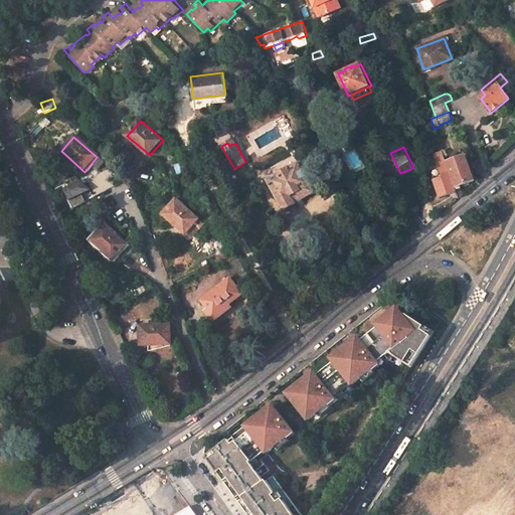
[(456,191),(443,152),(436,154),(435,155),(438,166),(440,166),(442,174),(440,175),(441,178),(434,181),(440,198),(456,191)]
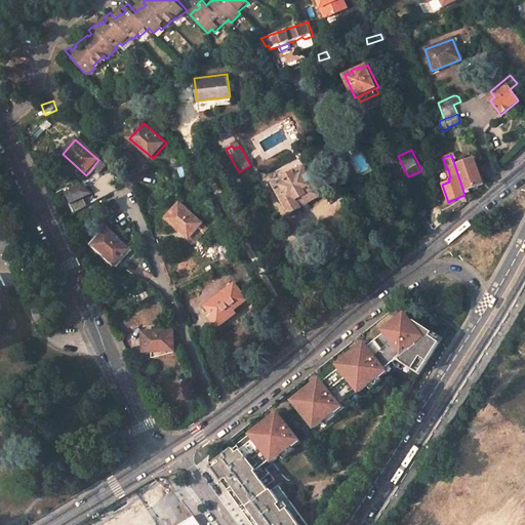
[(484,184),(475,158),(456,165),(469,201),(473,199),(470,190),(484,184)]
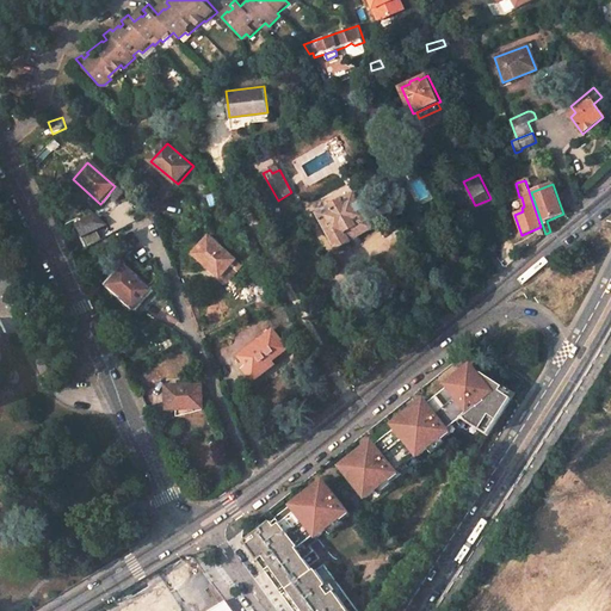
[(353,191),(314,213),(334,248),(372,227),(365,215),(369,214),(369,208),(365,203),(362,202),(359,203),(353,191)]
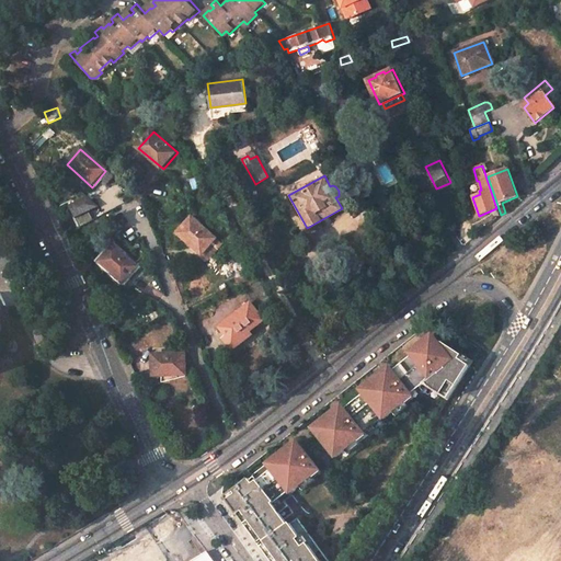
[(398,205),(410,197),(413,196),(412,196),(409,189),(407,191),(407,190),(393,197),(398,205)]
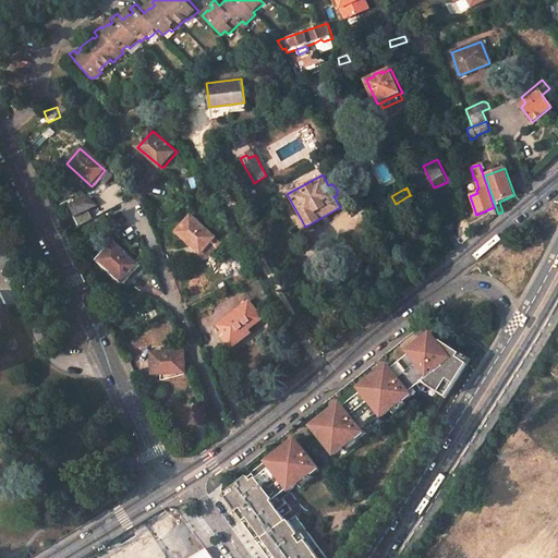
[(105,207),(97,194),(86,201),(94,214),(105,207)]
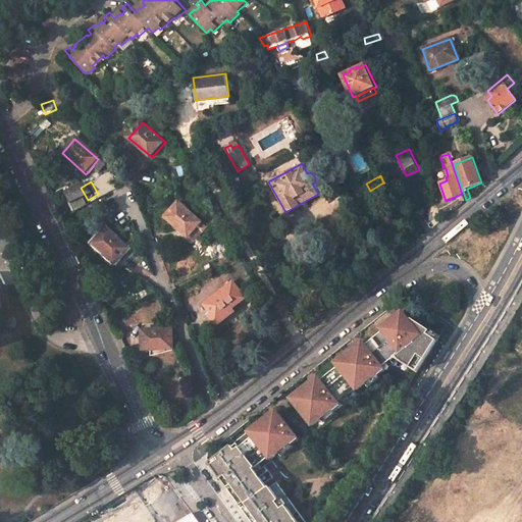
[(383,203),(393,218),(402,211),(394,197),(383,203)]
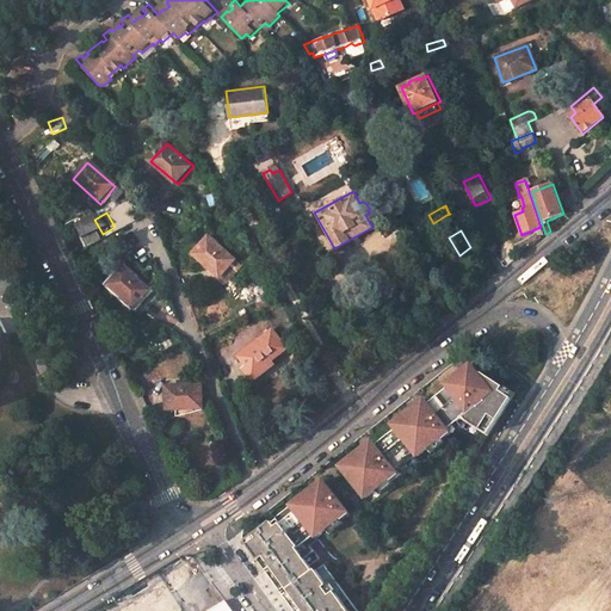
[(195,255),(220,279),(227,287),(242,269),(209,239),(195,255)]
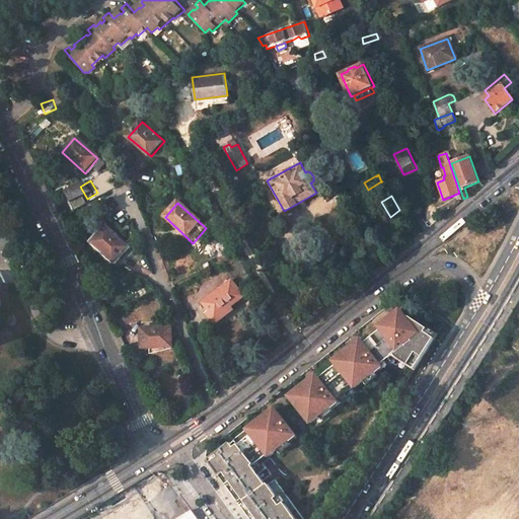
[(105,229),(92,244),(115,264),(129,248),(105,229)]
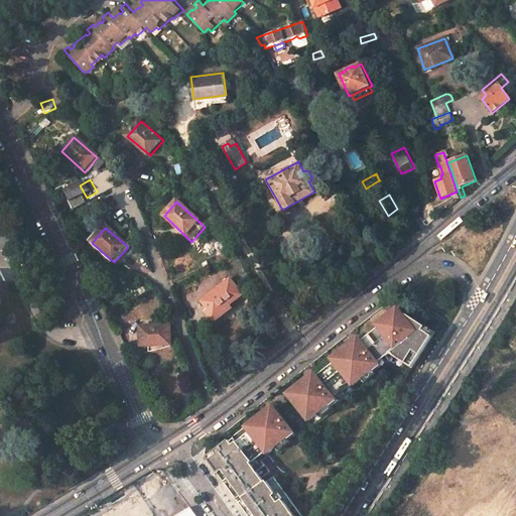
[(233,248),(220,255),(223,262),(237,256),(233,248)]
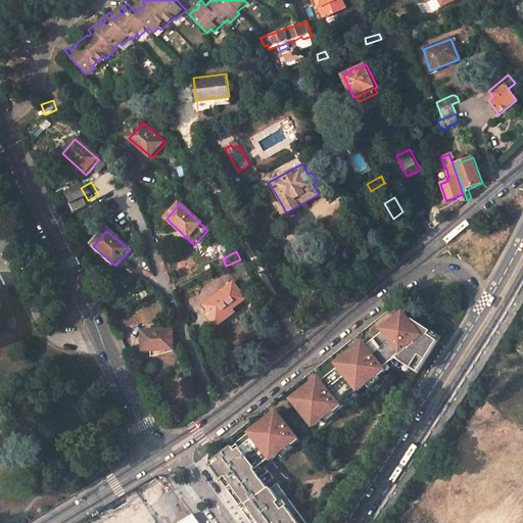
[(247,299),(234,284),(205,306),(218,323),(247,299)]
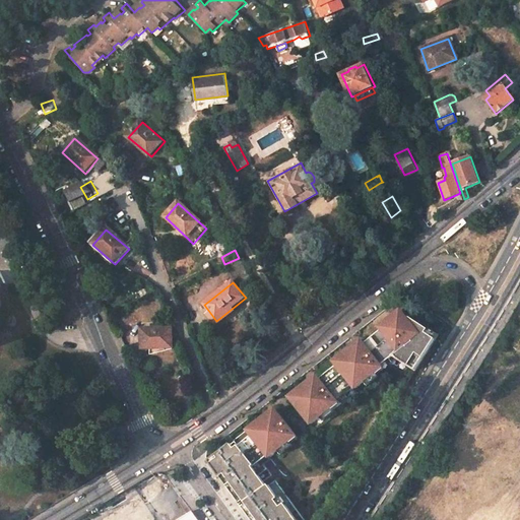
[(172,327),(142,328),(142,345),(173,344),(172,327)]
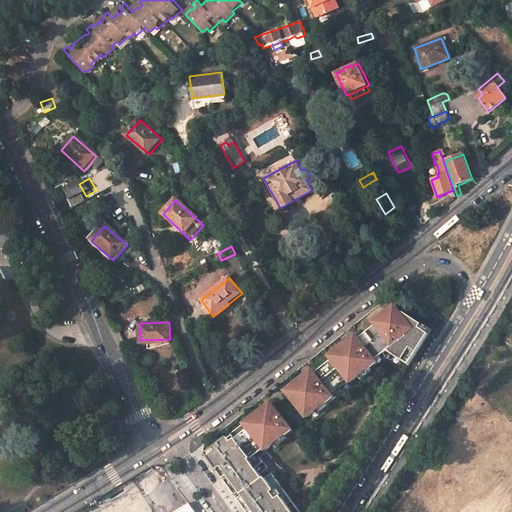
[(294,389),(288,394),(291,399),(303,413),(306,418),(326,402),(328,404),(334,399),(331,395),(349,381),(350,383),(370,367),(372,369),(378,364),(376,360),(383,354),(368,331),(358,339),(351,345),(349,341),(336,352),(338,355),(314,374),(308,379),(305,376),(292,387),(294,389)]
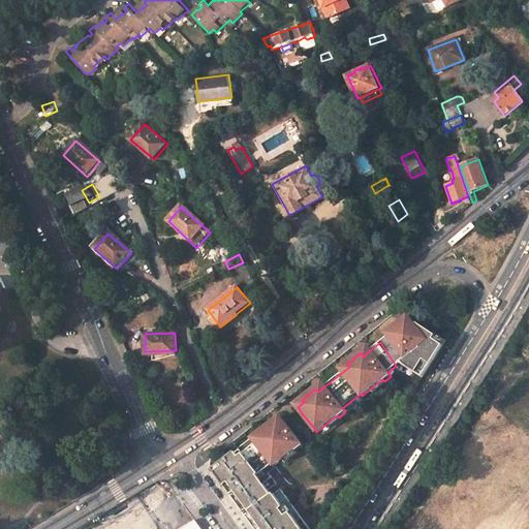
[(370,350),(368,347),(361,352),(363,356),(370,350)]
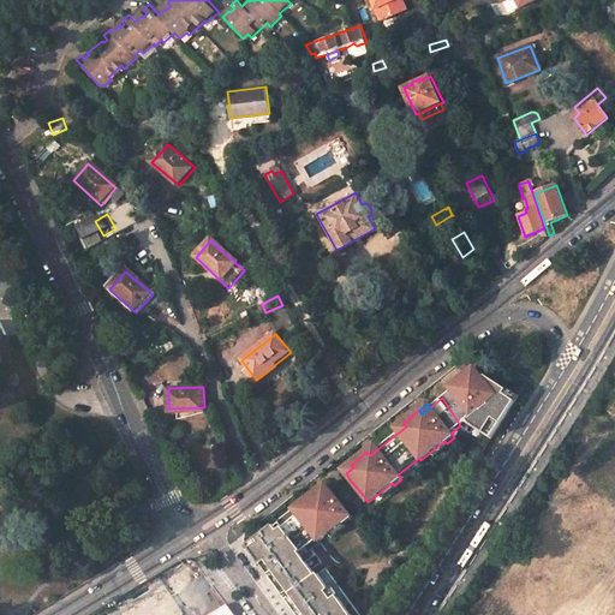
[(375,446),(366,452),(370,455),(377,449),(375,446)]
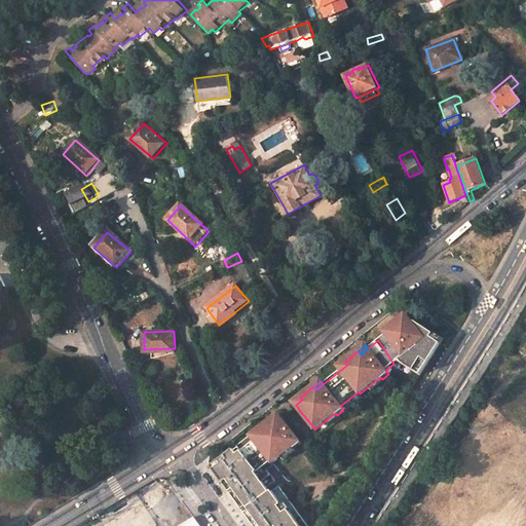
[(299,410),(291,417),(302,431),(311,424),(299,410)]
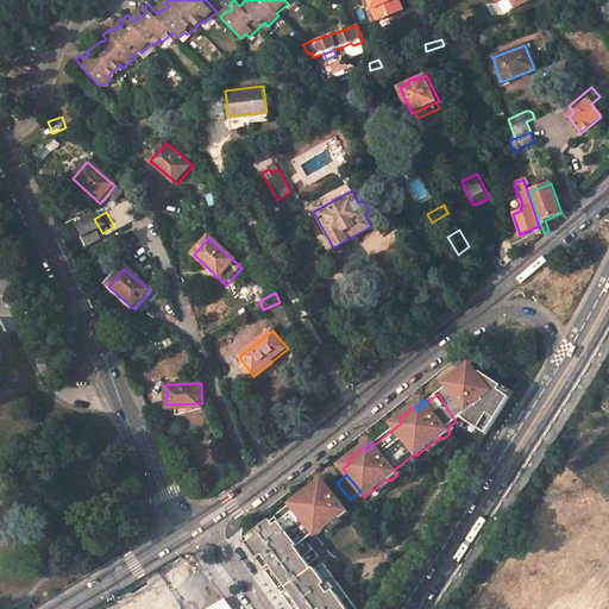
[(322,481),(314,487),(318,490),(326,484),(322,481)]
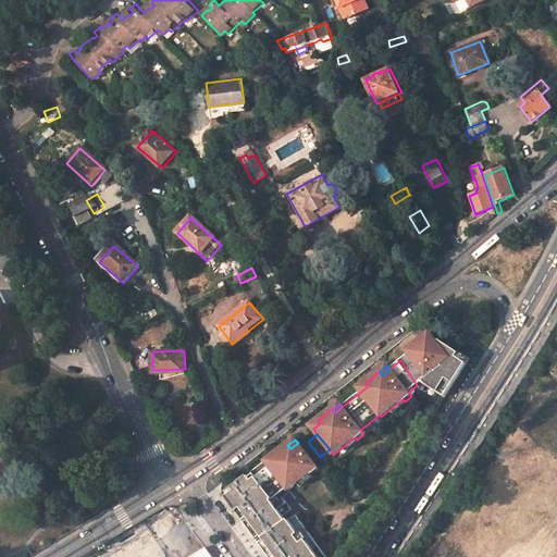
[(248,477),(224,495),(269,556),(317,556),(306,541),(301,544),(296,536),(298,535),(287,520),(285,521),(277,510),(286,503),(282,496),(310,473),(312,475),(319,470),(298,443),(291,448),(287,445),(273,456),(275,459),(268,465),(270,467),(251,481),(248,477)]
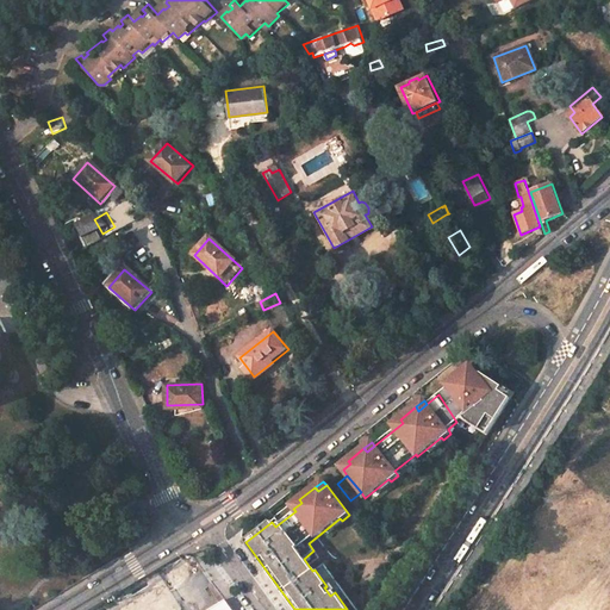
[(232,609),(225,599),(207,609),(232,609)]
